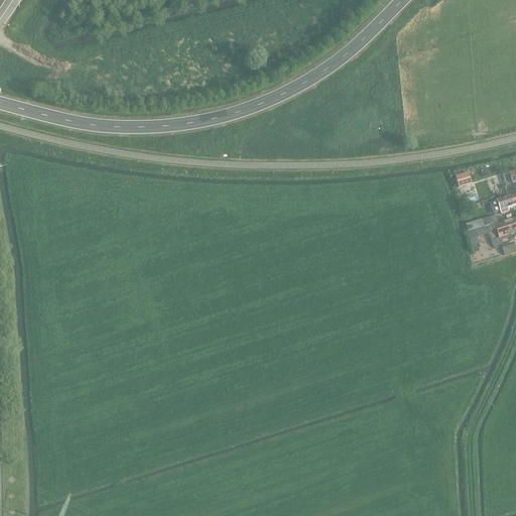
[(515,172),(510,174),(510,173),(503,176),(506,186),(505,188),(507,195),(515,191),(515,172)]
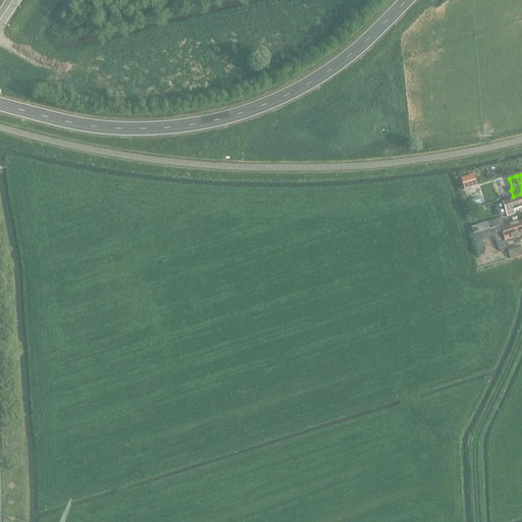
[(473,175),(461,179),(465,192),(477,188),(473,175)]
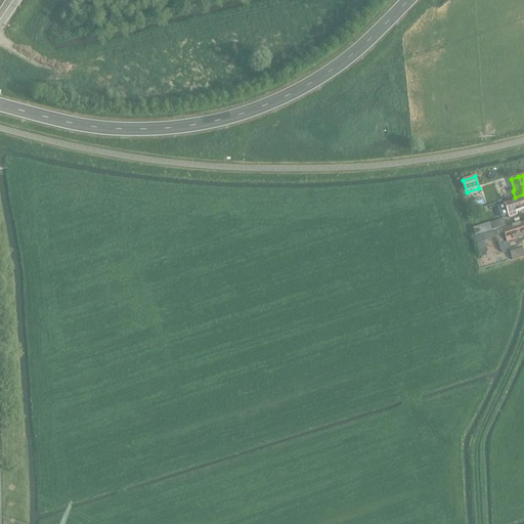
[(483,188),(486,197),(488,204),(499,200),(497,193),(494,185),(483,188)]
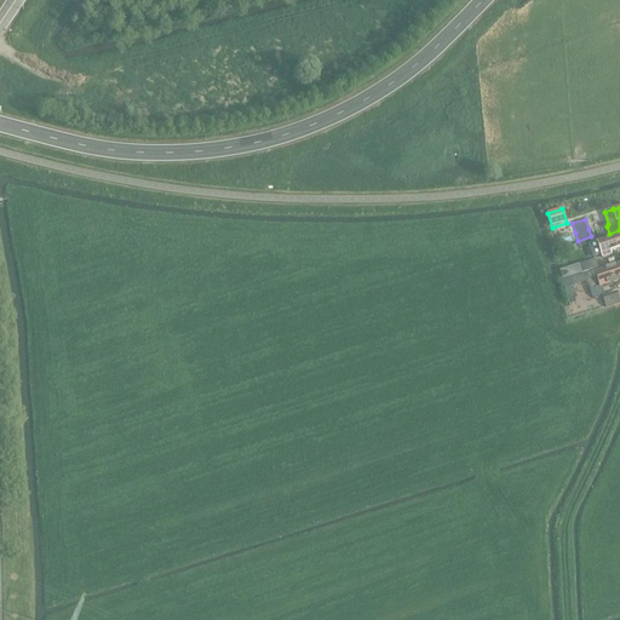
[(597,242),(589,245),(592,258),(601,254),(602,258),(612,254),(610,252),(619,248),(619,234),(600,241),(597,242)]
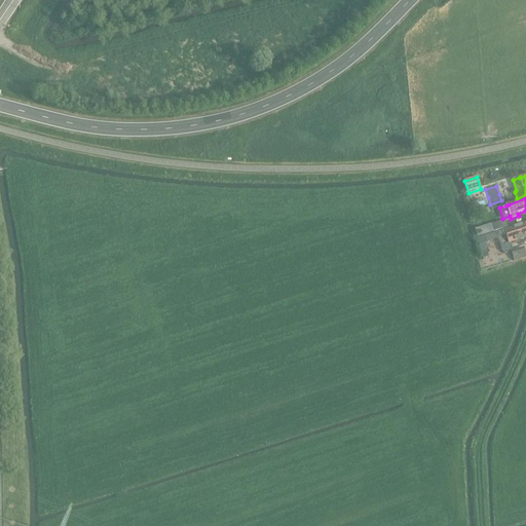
[(493,232),(508,227),(505,220),(491,225),(493,232)]
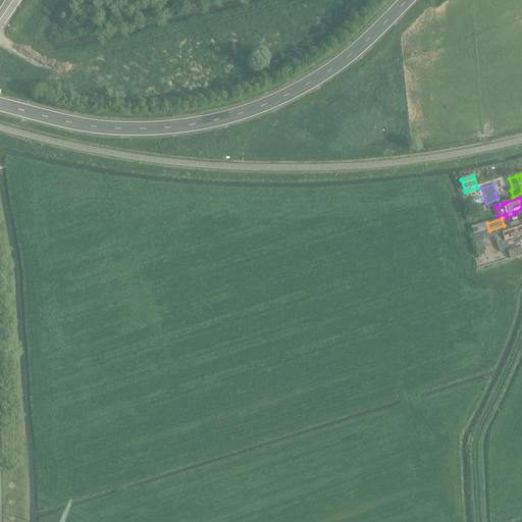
[(507,242),(521,237),(521,223),(521,222),(501,229),(500,228),(492,230),(494,237),(502,233),(505,242),(497,245),(499,251),(509,247),(507,242)]
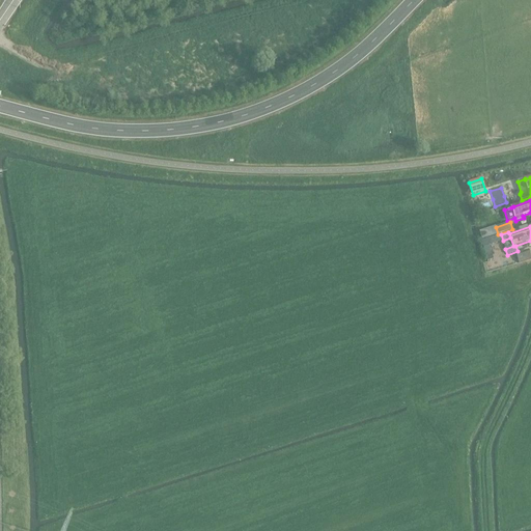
[(519,263),(530,258),(530,256),(529,250),(515,254),(519,263)]
